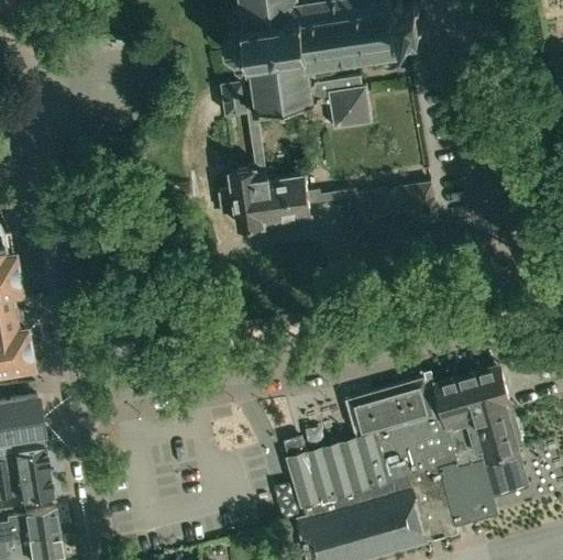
[(363,87),(361,76),(318,83),(318,80),(316,80),(313,67),(331,64),(332,68),(335,67),(334,64),(353,61),(354,65),(356,64),(356,61),(375,57),(376,62),(379,61),(378,57),(382,57),(382,58),(388,62),(396,62),(400,56),(400,54),(405,53),(404,50),(400,51),(398,35),(399,35),(399,32),(416,29),(417,33),(420,32),(419,29),(420,29),(420,28),(424,26),(423,23),(420,24),(419,17),(418,8),(422,7),(421,4),(418,4),(417,1),(415,1),(415,6),(406,7),(405,0),(239,0),(241,9),(231,10),(227,17),(228,24),(233,28),(233,29),(231,30),(223,40),(225,52),(235,59),(238,59),(238,61),(233,66),(234,73),(240,77),(243,77),(244,80),(220,84),(225,116),(247,112),(255,166),(249,167),(249,171),(231,174),(233,190),(219,193),(222,216),(236,213),(240,230),(258,227),(260,229),(263,229),(263,230),(287,227),(286,219),(311,216),(310,205),(350,198),(355,235),(439,222),(432,184),(359,196),(357,190),(322,196),(321,191),(309,193),(307,174),(276,178),(274,167),(266,168),(260,121),(272,120),(271,109),(322,102),(322,105),(331,103),(334,128),(373,123),(367,86),(363,87)]
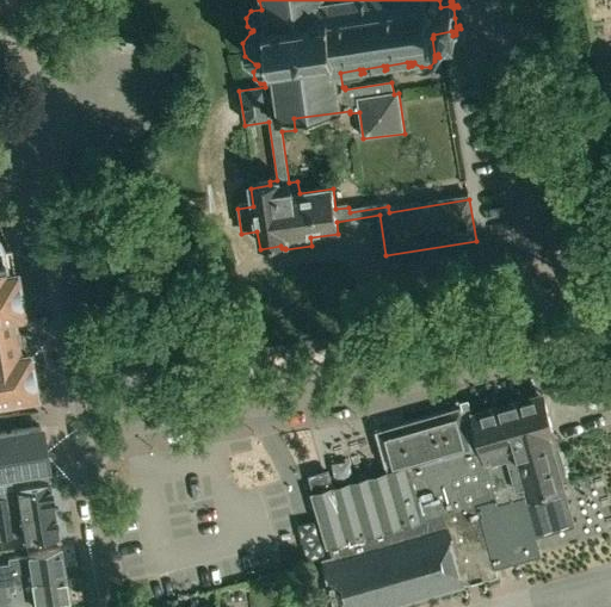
[(295,119),(297,136),(313,134),(309,117),(295,119)]
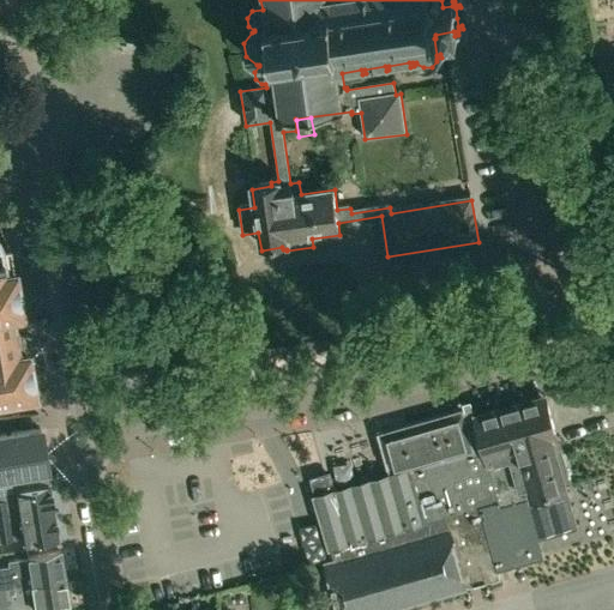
[(0,405),(24,403),(35,400),(35,398),(34,397),(31,380),(31,379),(28,357),(26,357),(20,315),(22,315),(18,296),(14,272),(13,272),(10,249),(0,249),(0,405)]
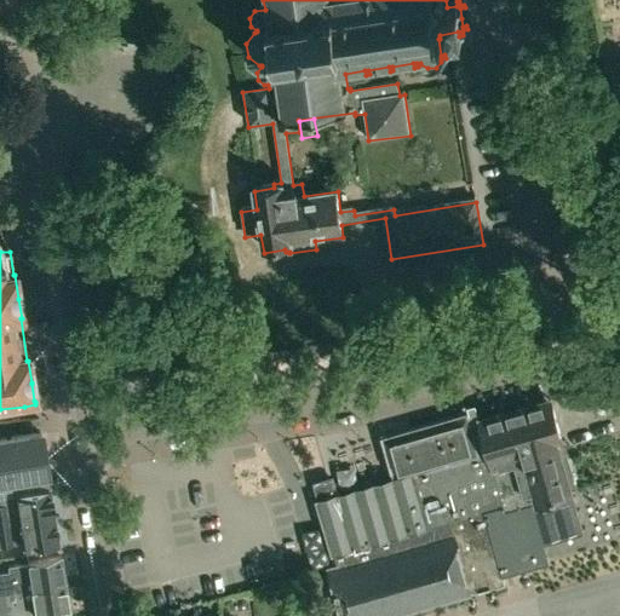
[(545,547),(584,536),(570,493),(577,491),(552,409),(546,410),(544,404),(474,426),(471,414),(383,437),(399,496),(343,511),(337,488),(316,493),(337,571),(329,573),(339,615),(414,615),(470,600),(469,596),(489,589),(491,593),(506,588),(504,579),(550,565),(545,547)]
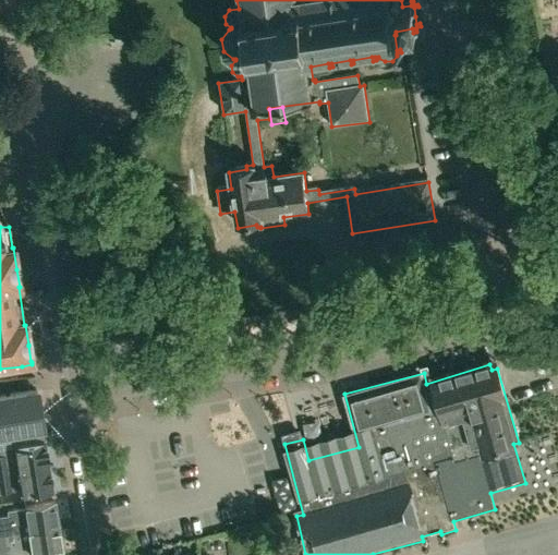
[(36,394),(0,399),(0,444),(12,442),(11,436),(43,432),(36,394)]
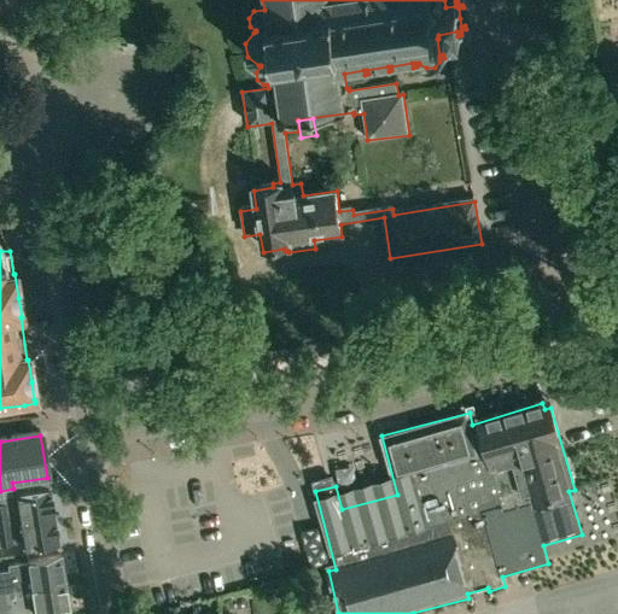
[(0,526),(54,518),(50,493),(18,500),(18,504),(0,507),(0,526)]
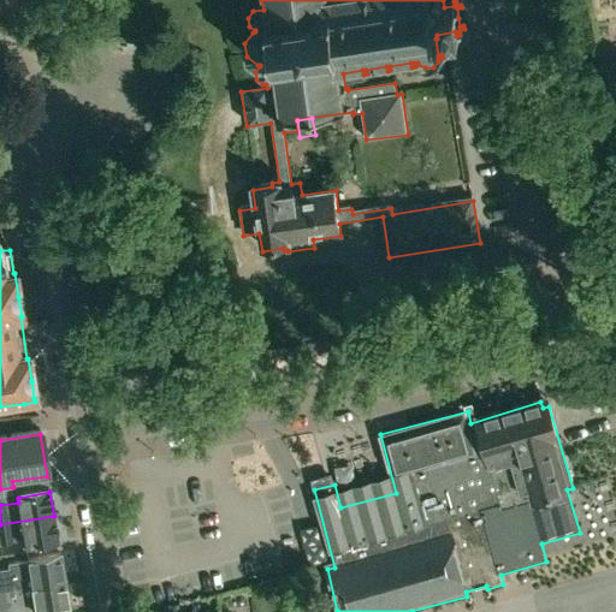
[(0,552),(27,548),(27,550),(58,545),(54,516),(0,524),(0,552)]
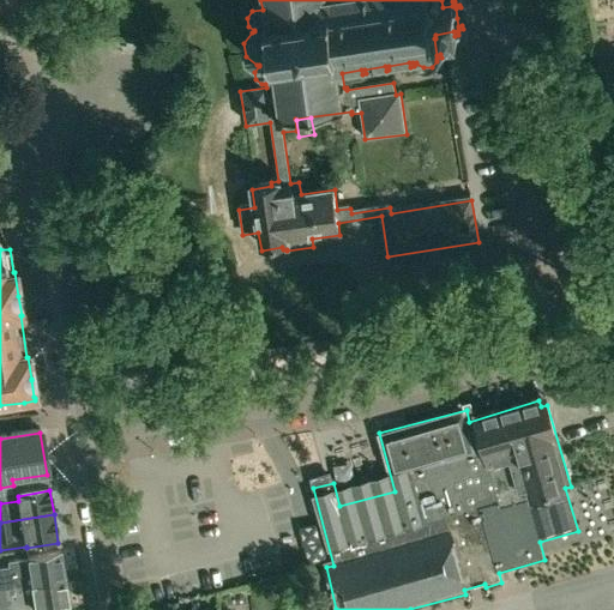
[(0,569),(0,589),(32,585),(64,580),(60,556),(7,565),(7,569),(0,569)]
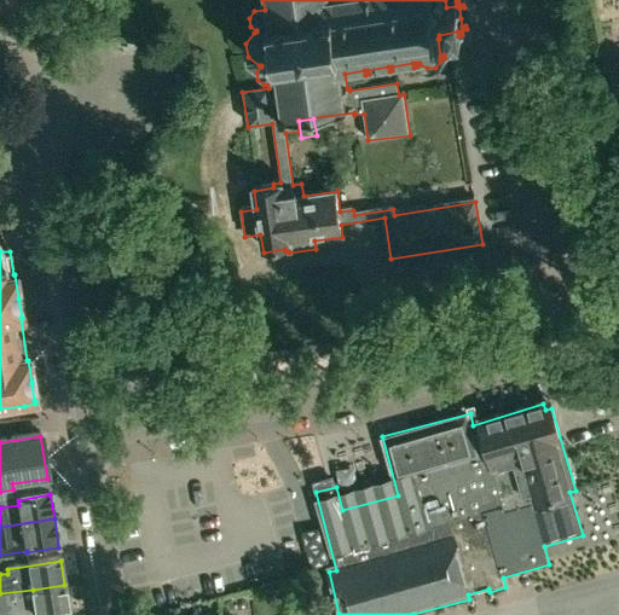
[(0,593),(0,614),(17,614),(25,613),(25,610),(35,609),(36,614),(69,614),(64,585),(33,590),(0,593)]
